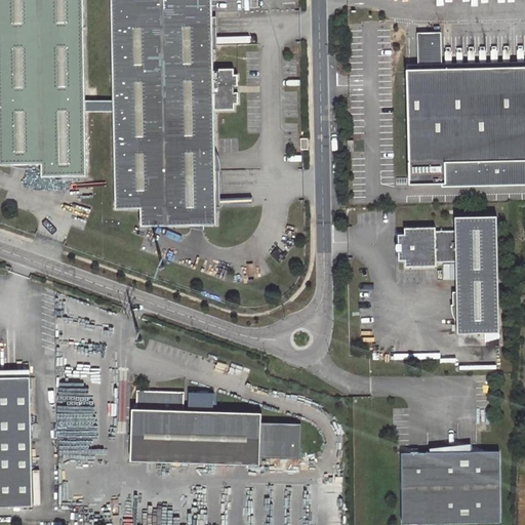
[(0,0),(0,163),(42,163),(42,176),(87,175),(84,0),(0,0)]
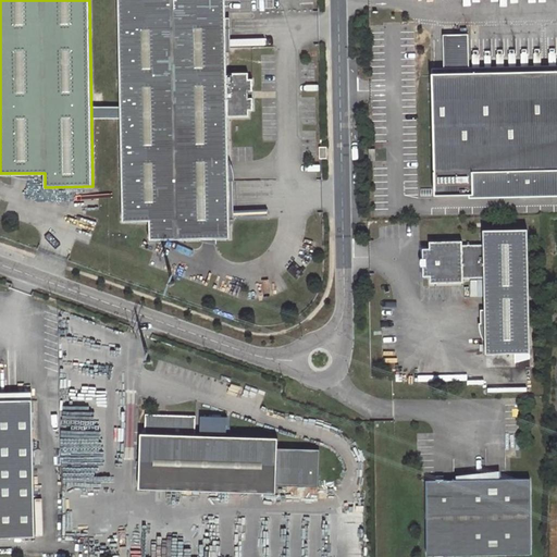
[(120,0),(123,221),(149,221),(149,240),(230,239),(229,118),(249,118),(249,111),(254,111),(254,79),(249,79),(249,73),(227,74),(226,0),(120,0)]
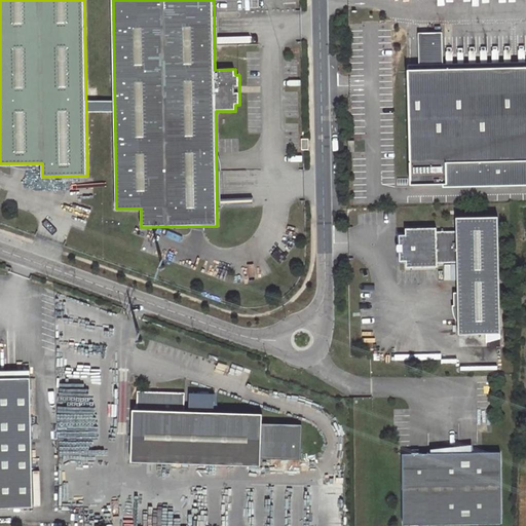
[(525,67),(406,71),(409,185),(444,184),(444,163),(525,160),(525,67)]
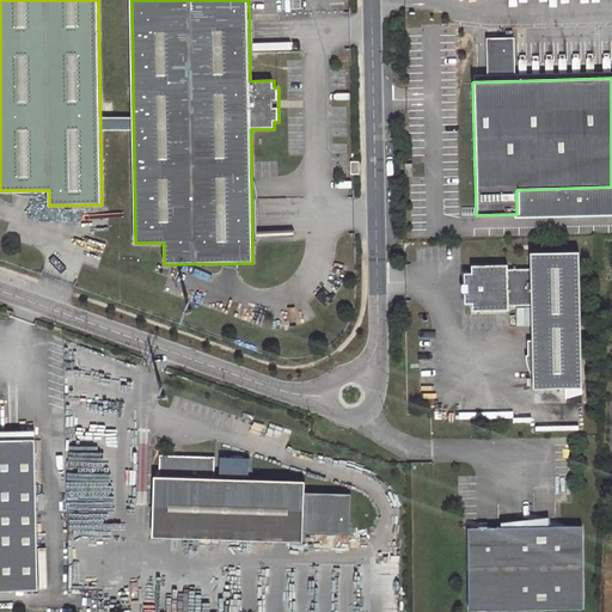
[(516,214),(516,219),(611,215),(611,187),(516,190),(516,214)]
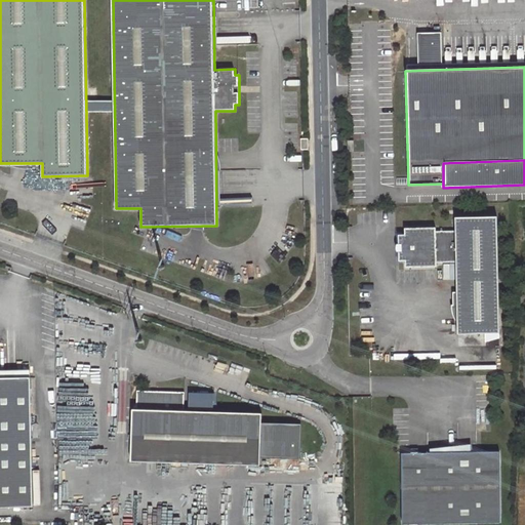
[(498,329),(495,214),(455,214),(456,228),(436,228),(436,225),(405,225),(405,232),(398,232),(399,257),(405,257),(405,264),(436,264),(436,259),(456,258),(457,330),(498,329)]
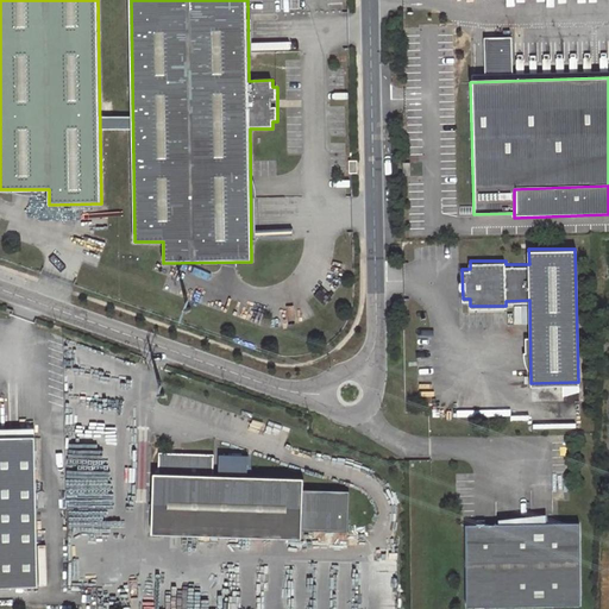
[(0,585),(38,585),(37,437),(0,435),(0,585)]
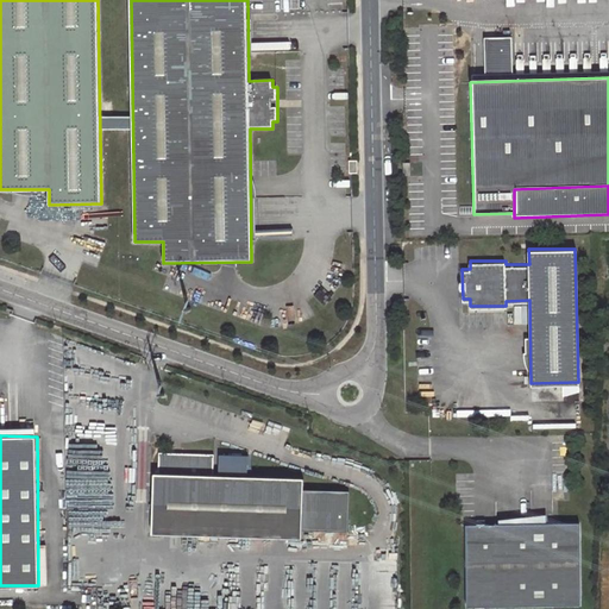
[(154,473),(152,534),(301,539),(301,531),(347,532),(349,491),(302,490),(303,479),(213,476),(213,465),(158,463),(158,473),(154,473)]
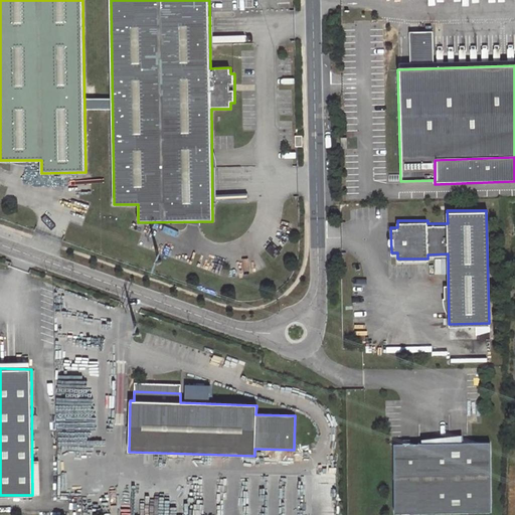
[(395,479),(395,514),(491,513),(491,444),(411,445),(410,440),(404,440),(404,445),(395,445),(395,479)]
